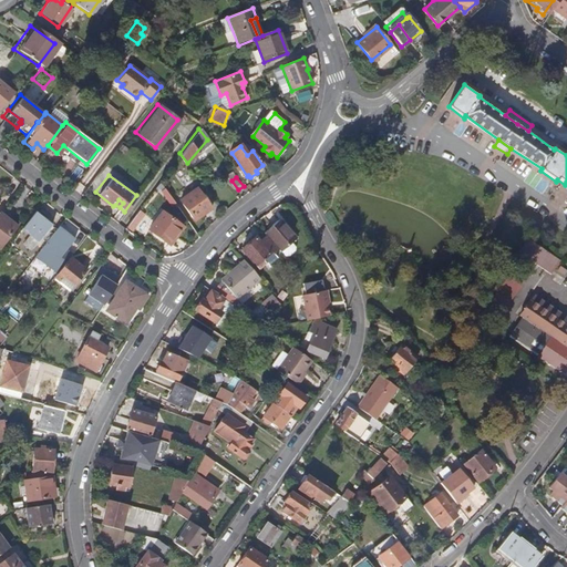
[(183,202),(197,220),(214,207),(198,188),(183,202)]
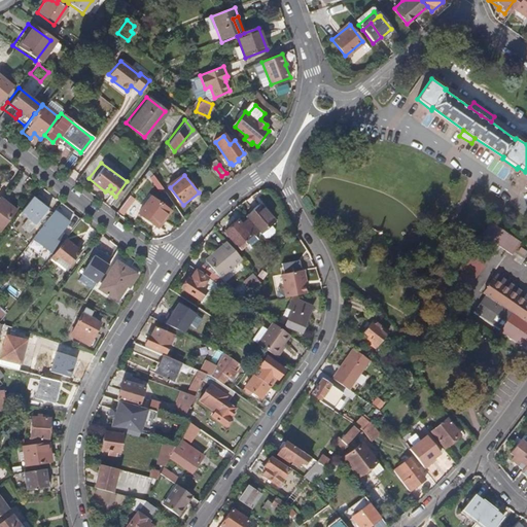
[(41,206),(26,195),(13,211),(29,222),(41,206)]
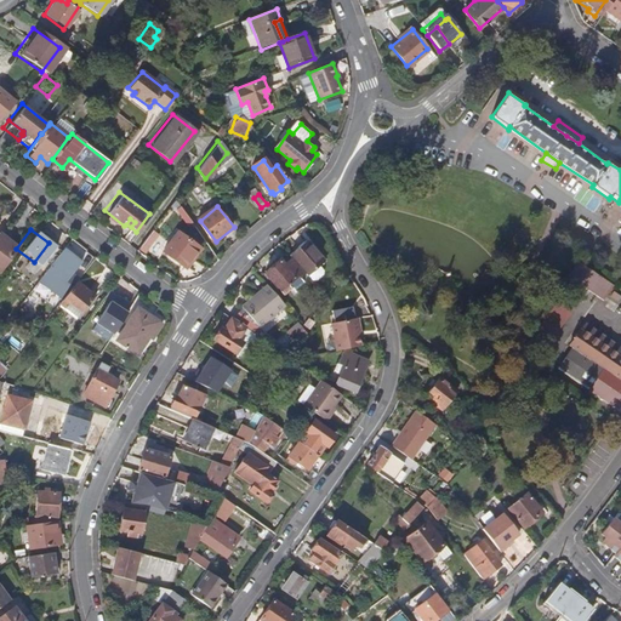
[(161,251),(181,267),(195,248),(176,233),(161,251)]
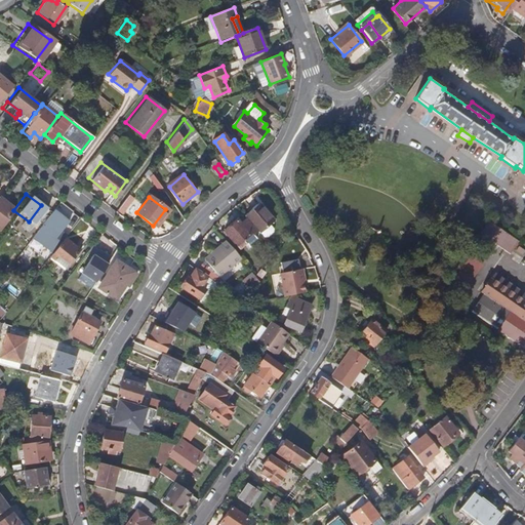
[(0,220),(10,208),(0,199),(0,220)]
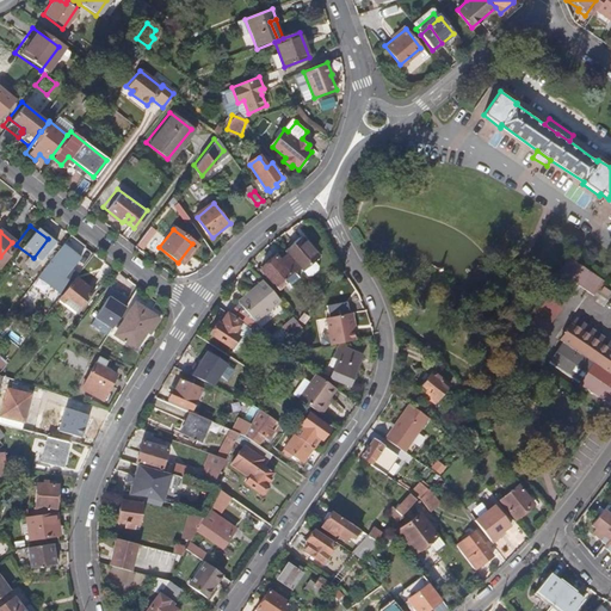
[(303,236),(285,251),(288,253),(300,266),(304,271),(321,255),(303,236)]
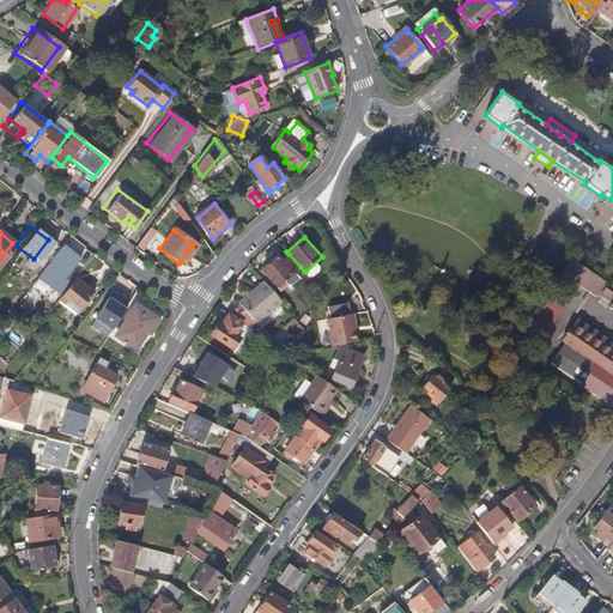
[(73,254),(56,241),(31,273),(54,291),(66,277),(68,274),(71,271),(64,266),(73,254)]
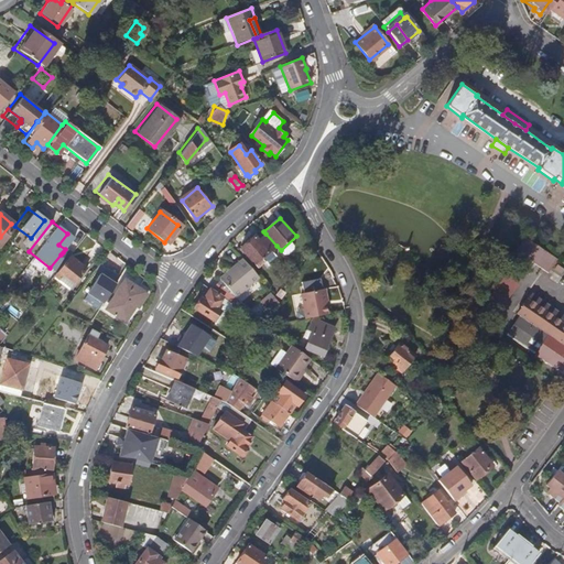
[(544,264),(553,252),(519,228),(503,251),(498,248),(494,253),(503,260),(508,255),(518,261),(525,251),(544,264)]
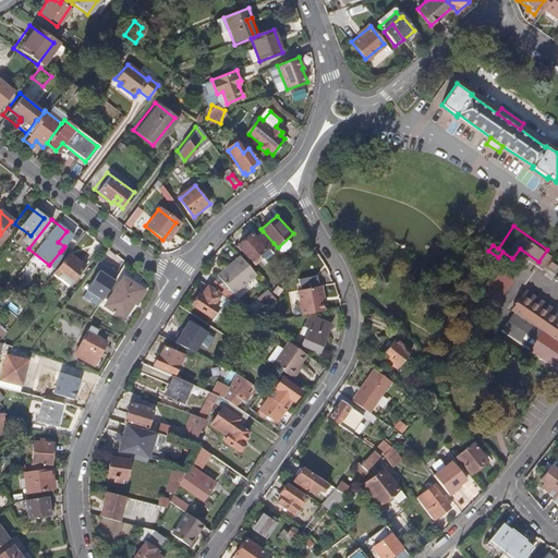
[(269,247),(274,243),(263,231),(256,238),(252,234),(240,246),(258,267),(265,261),(261,255),(269,247)]
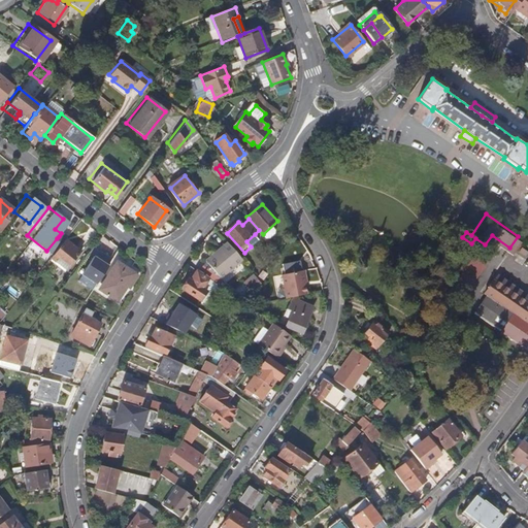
[(75,249),(66,241),(64,243),(57,238),(46,251),(45,253),(61,265),(75,249)]
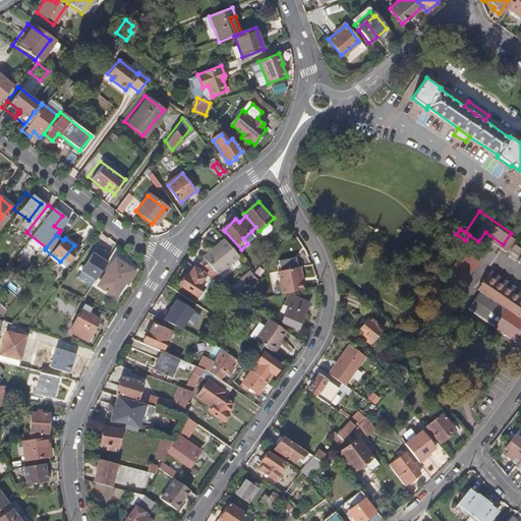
[(233,261),(239,254),(225,238),(205,257),(220,274),(226,269),(227,270),(233,264),(233,261)]
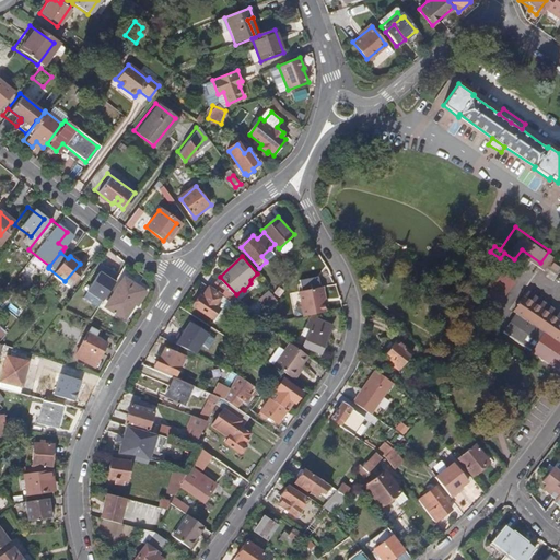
[(487,306),(511,272),(498,265),(476,299),(487,306)]
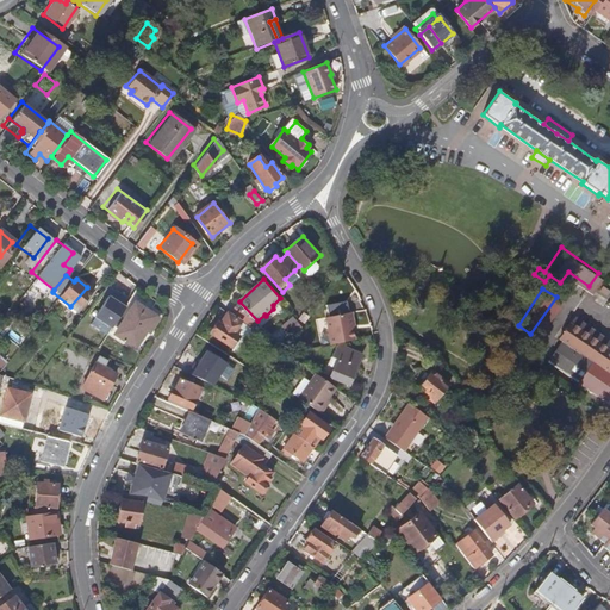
[(88,315),(106,325),(120,300),(112,296),(110,298),(101,293),(97,302),(95,302),(88,315)]
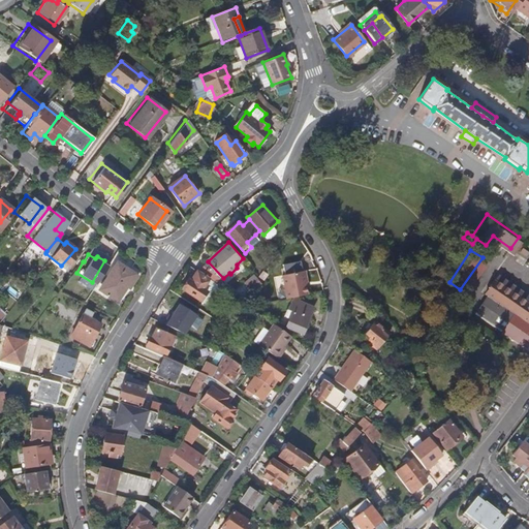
[(127,286),(134,273),(114,260),(96,289),(114,300),(123,284),(127,286)]
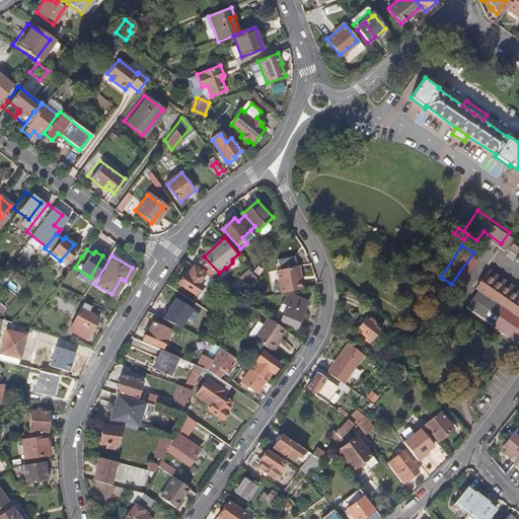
[(296,265),(276,269),(281,292),(300,288),(298,274),(299,272),(298,267),(296,265)]
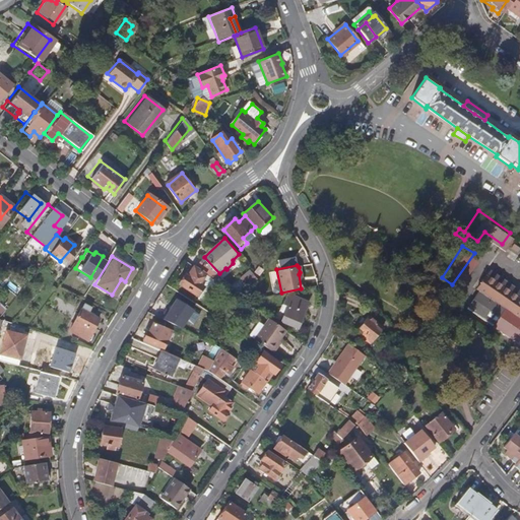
[(194,297),(201,286),(197,284),(204,274),(192,266),(184,276),(183,274),(176,283),(194,297)]
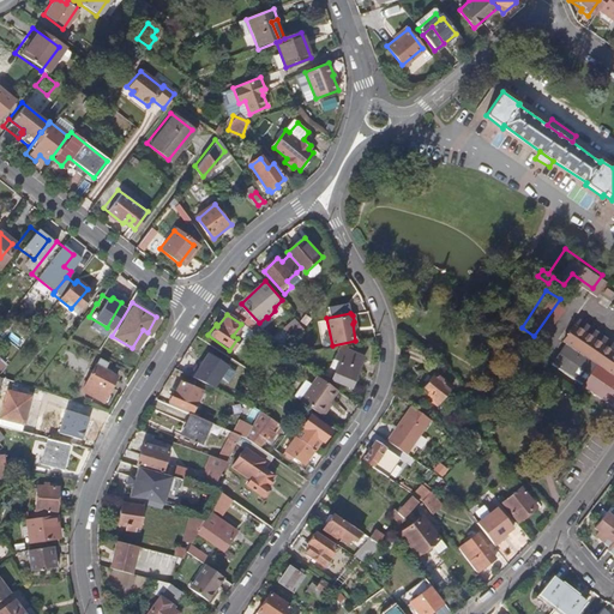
[(613,345),(572,317),(567,324),(613,355),(613,345)]
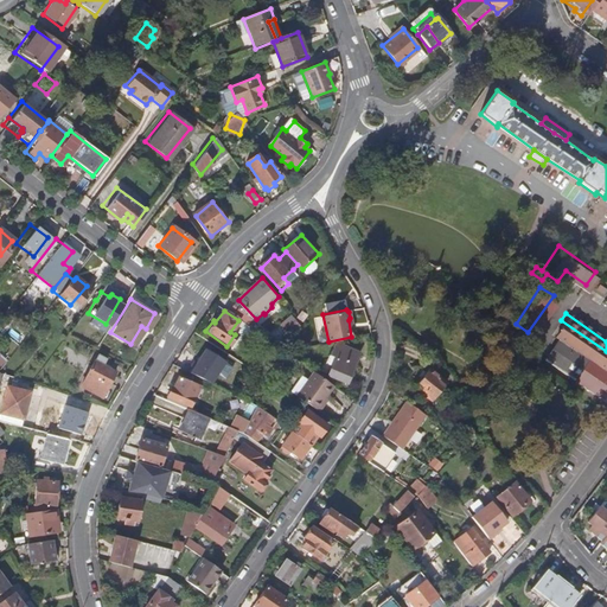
[(244,325),(238,320),(230,332),(235,334),(238,337),(243,336),(246,331),(244,325)]
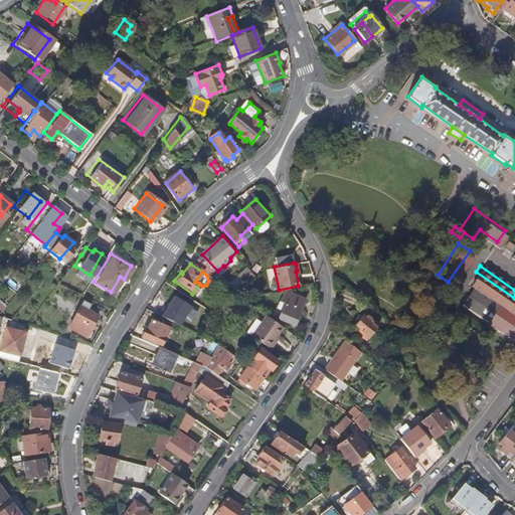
[(514,298),(476,272),(468,284),(473,288),(461,306),(514,342),(514,298)]
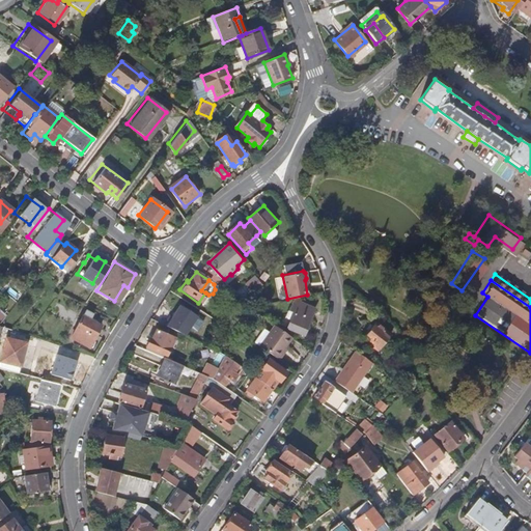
[(255,295),(248,306),(261,315),(267,302),(255,295)]
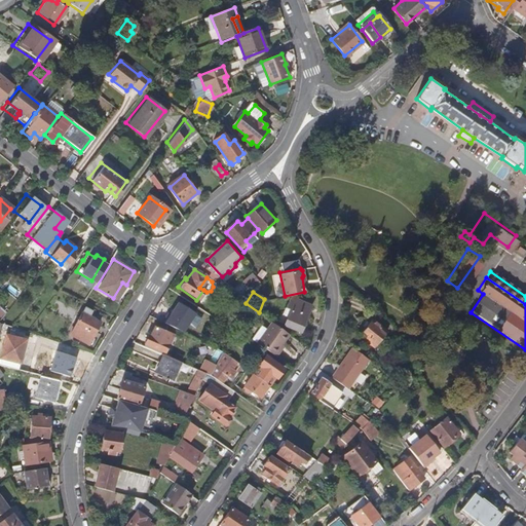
[(165,322),(185,332),(197,310),(178,300),(165,322)]
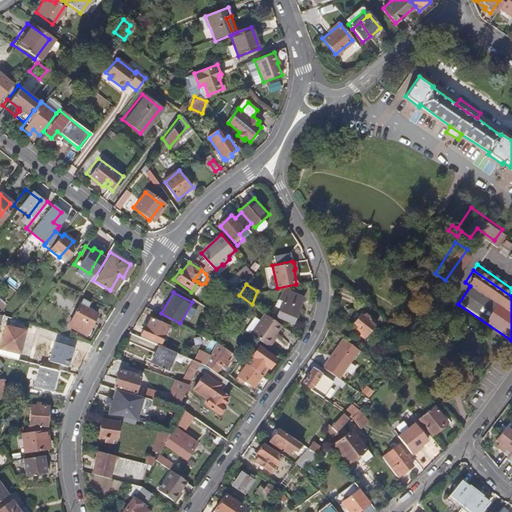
[(287,292),(276,316),(293,323),(304,299),(287,292)]
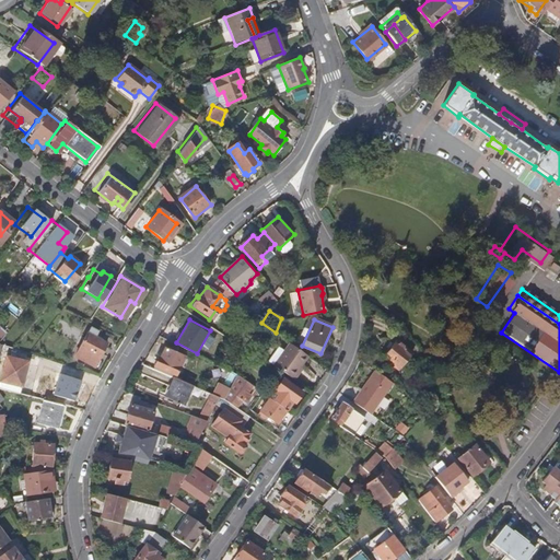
[(176,331),(162,325),(155,335),(171,342),(176,331)]
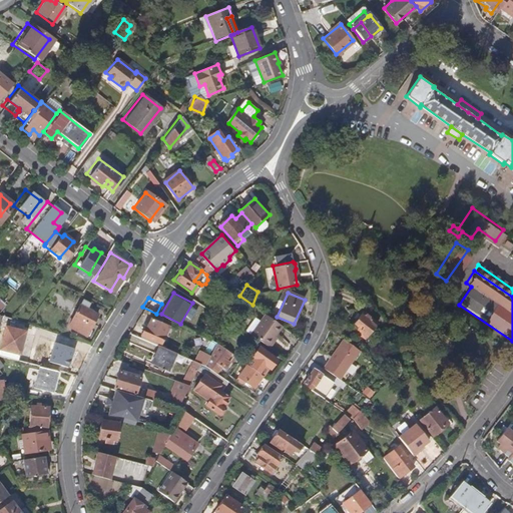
[(83,335),(94,315),(84,309),(87,303),(80,299),(65,324),(83,335)]
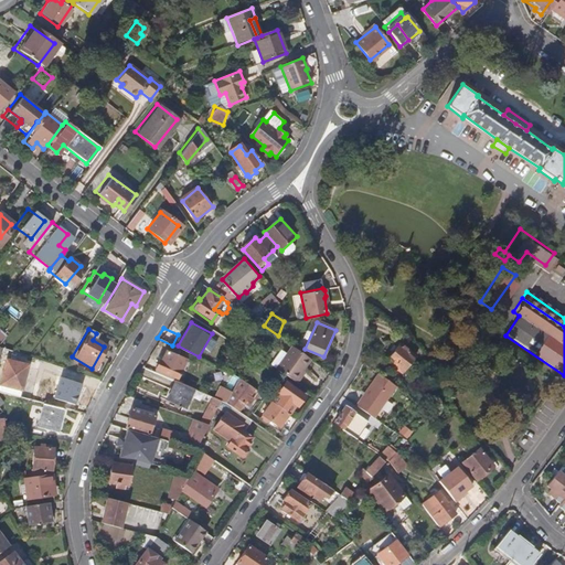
[(286,341),(270,362),(291,377),(300,366),(307,356),(286,341)]
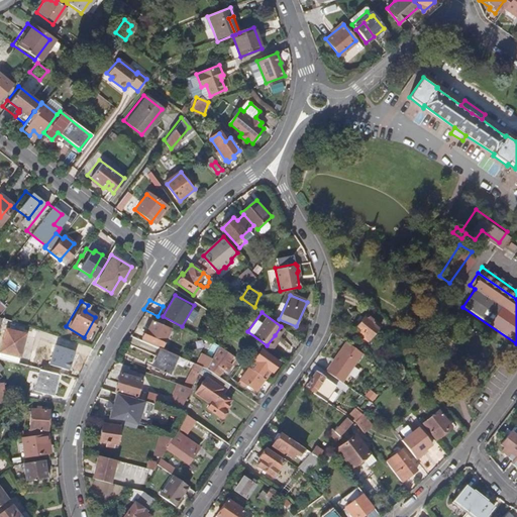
[(363,312),(350,328),(366,339),(378,324),(363,312)]
